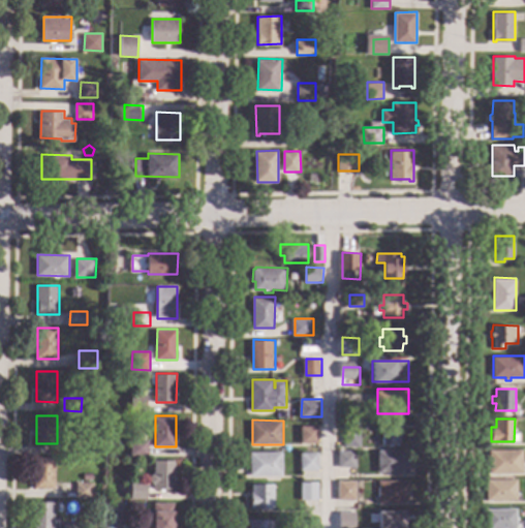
[(402,423),(404,423),(404,428),(402,428),(401,443),(383,443),(383,422),(402,422),(402,423)]
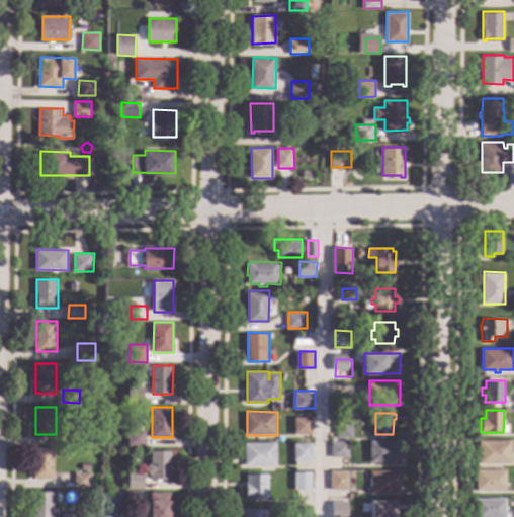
[(314,417),(314,433),(297,433),(297,416),(314,417)]
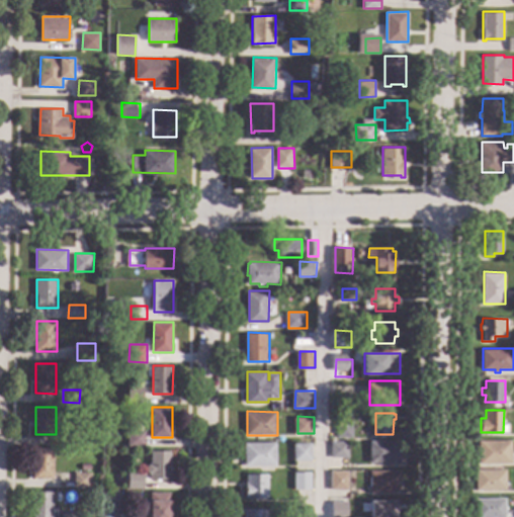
[(355,436),(339,436),(339,417),(355,417),(355,436)]
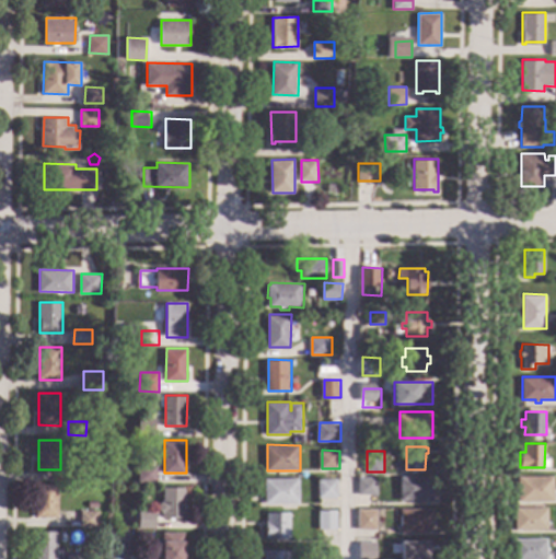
[(158,481),(139,481),(139,465),(159,465),(158,481)]
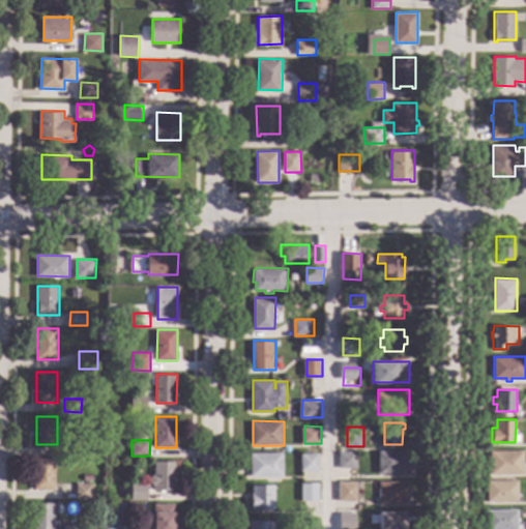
[(95,454),(78,453),(78,441),(95,441),(95,454)]
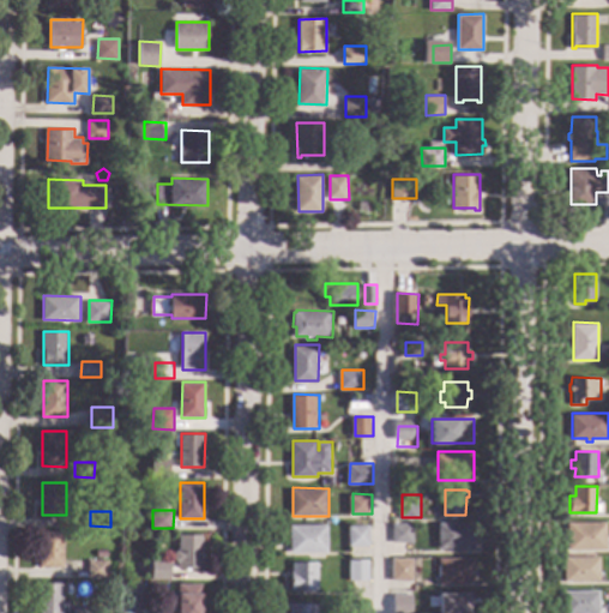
[(608,550),(570,550),(570,521),(608,521),(608,550)]
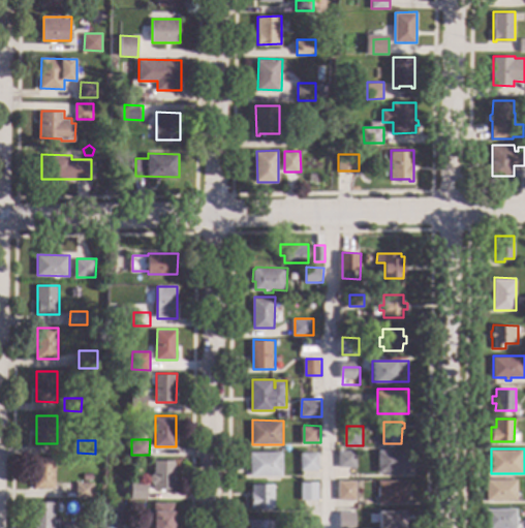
[(410,471),(378,471),(379,449),(410,451),(410,471)]
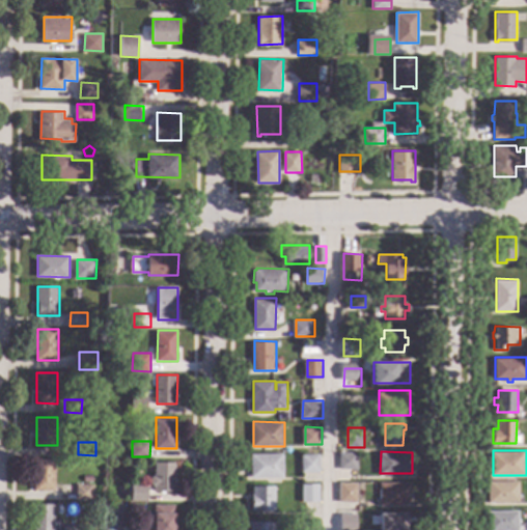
[(359,469),(342,469),(342,452),(360,452),(359,469)]
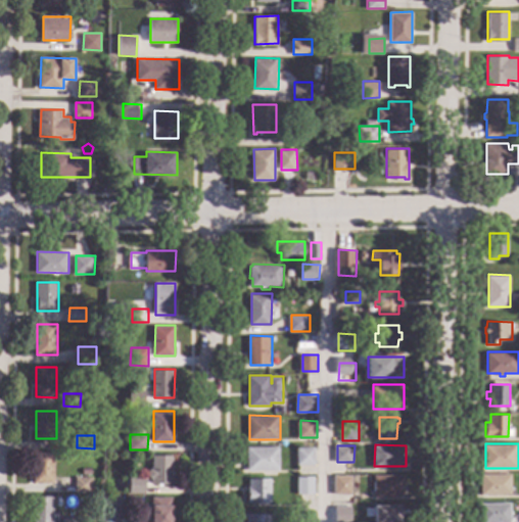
[(281,446),(281,470),(248,469),(248,446),(281,446)]
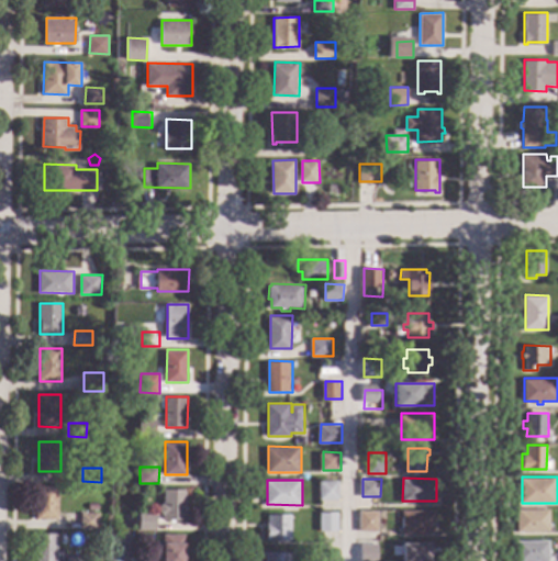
[(341,481),(341,500),(321,500),(322,480),(341,481)]
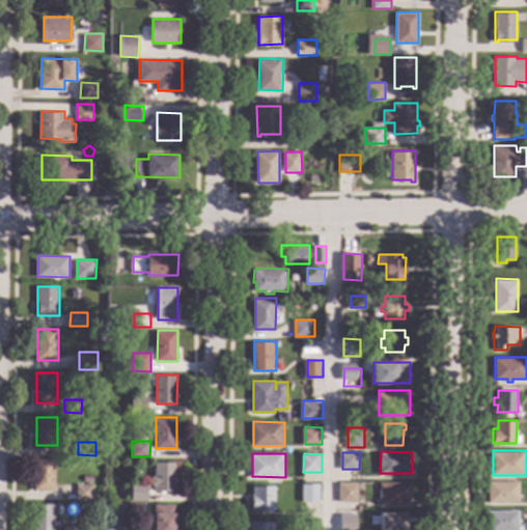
[(56,490),(35,490),(35,458),(57,459),(56,490)]
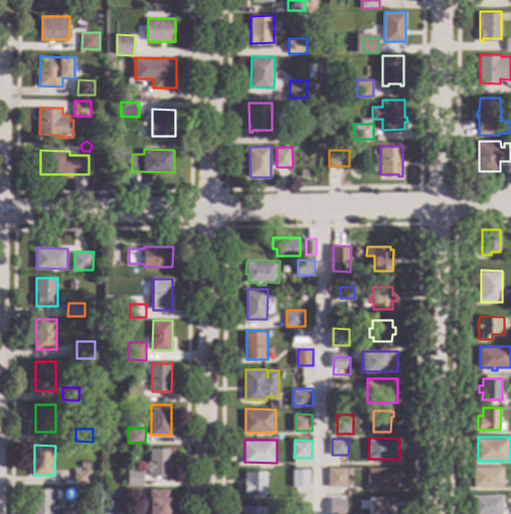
[(170,476),(150,476),(151,448),(170,448),(170,476)]
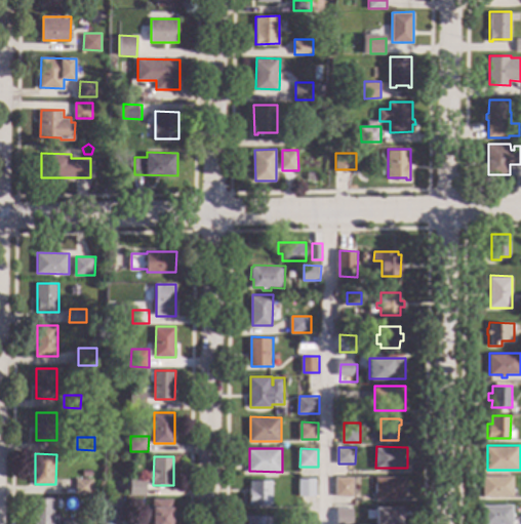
[(514,496),(484,495),(484,474),(515,475),(514,496)]
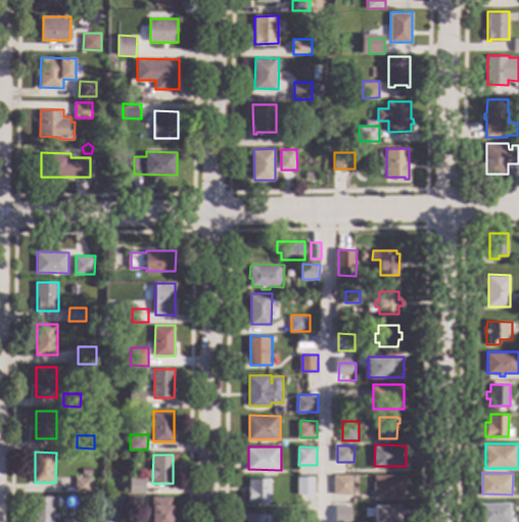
[(406,495),(375,495),(375,474),(406,475),(406,495)]
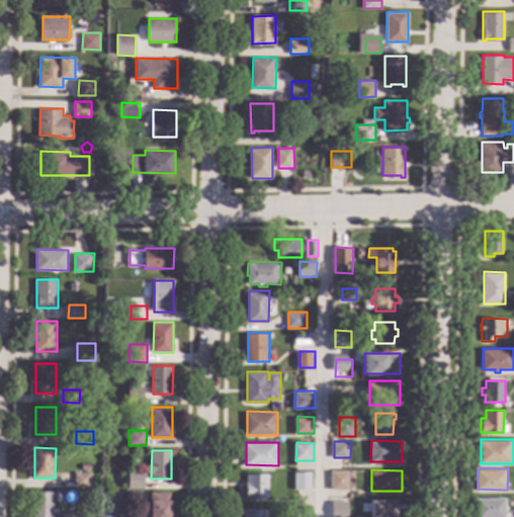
[(93,488),(76,487),(76,471),(93,471),(93,488)]
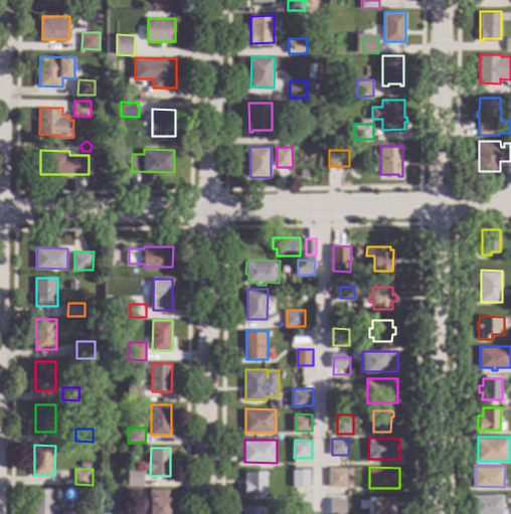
[(144,469),(143,486),(128,485),(128,469),(144,469)]
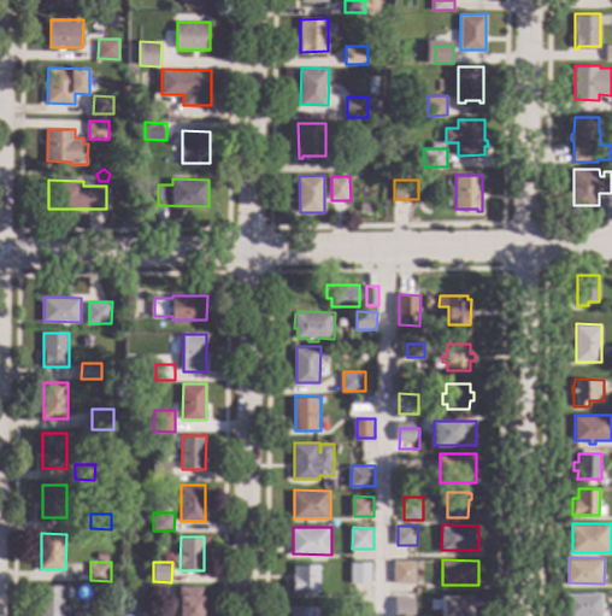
[(372,582),(353,582),(354,562),(372,562),(372,582)]
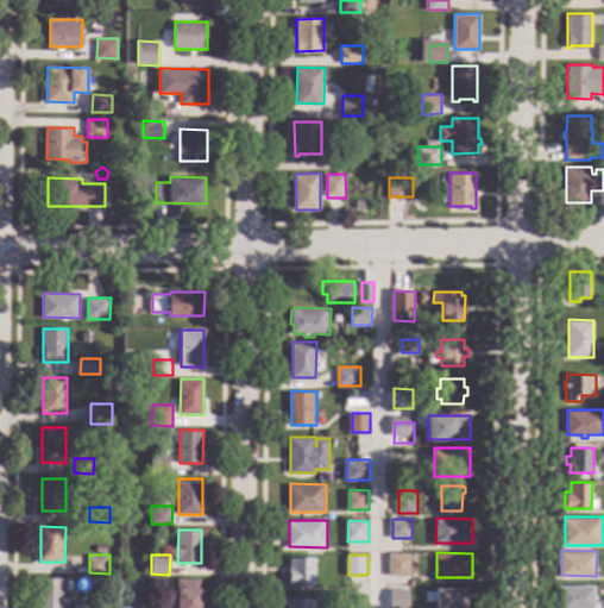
[(411,574),(392,574),(392,555),(411,556),(411,574)]
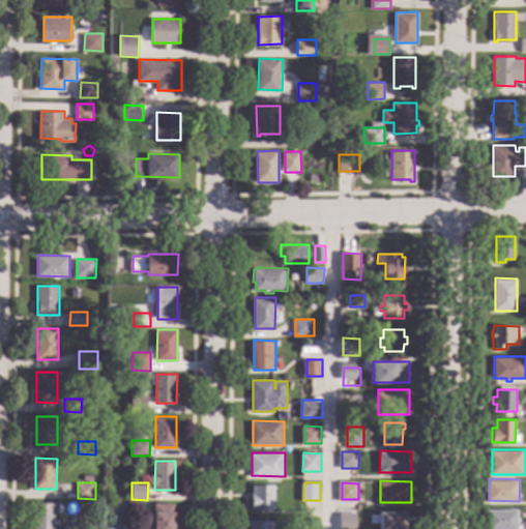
[(275,509),(253,509),(254,486),(275,486),(275,509)]
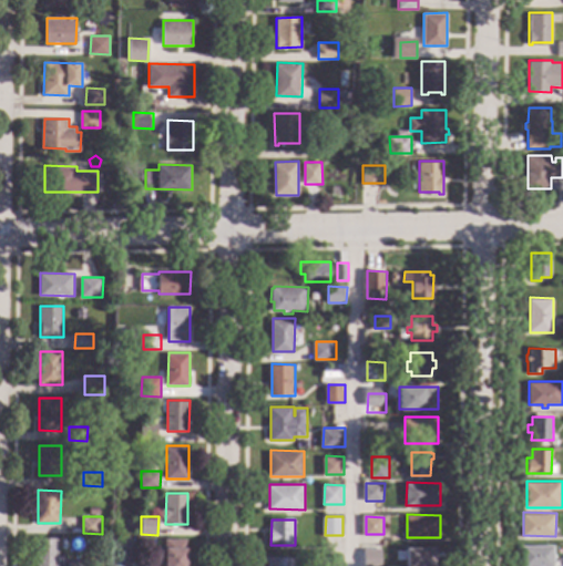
[(60,565),(38,565),(39,537),(60,538),(60,565)]
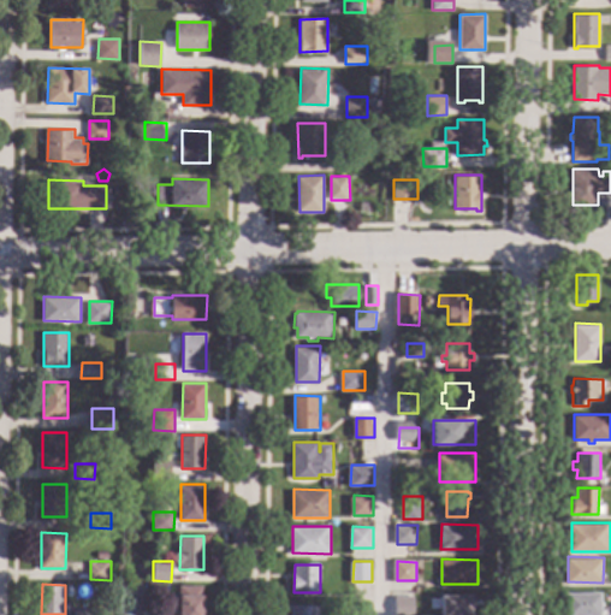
[(203,585),(202,614),(178,614),(179,611),(176,611),(177,601),(179,601),(179,584),(203,585)]
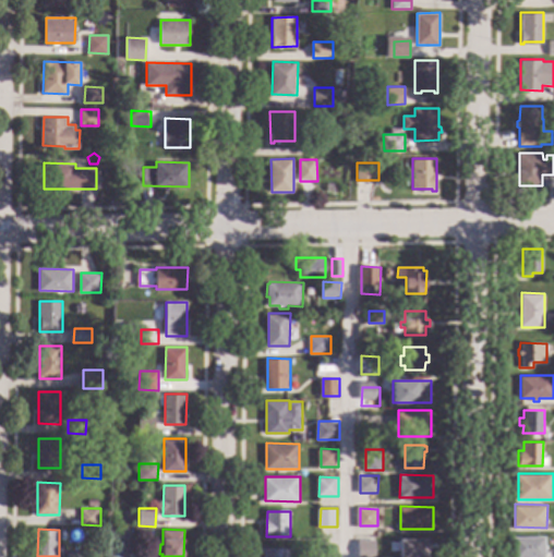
[(548,556),(514,556),(515,536),(548,536),(548,556)]
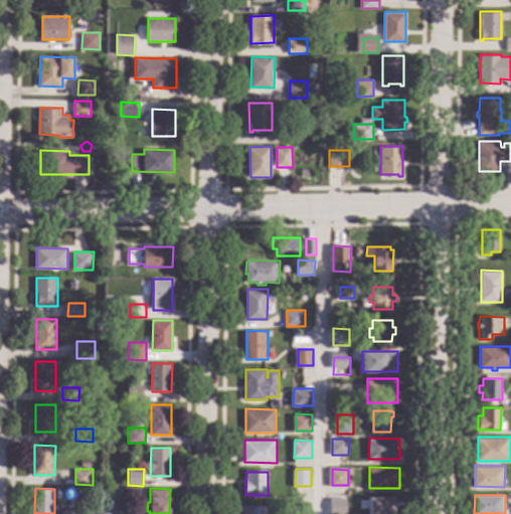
[(368,513),(394,513),(395,497),(369,496),(368,513)]
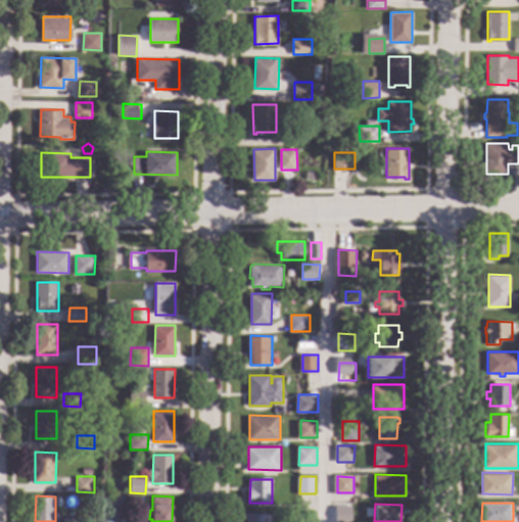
[(352,521),(352,505),(337,506),(337,521),(352,521)]
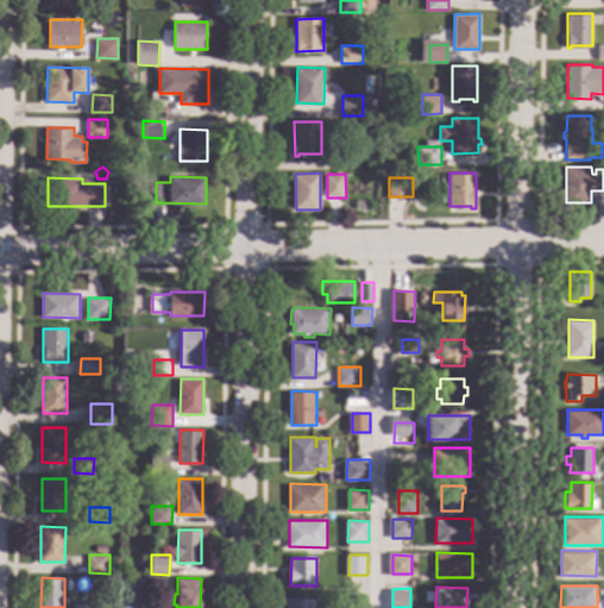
[(367,607),(347,607),(347,597),(369,597),(367,607)]
